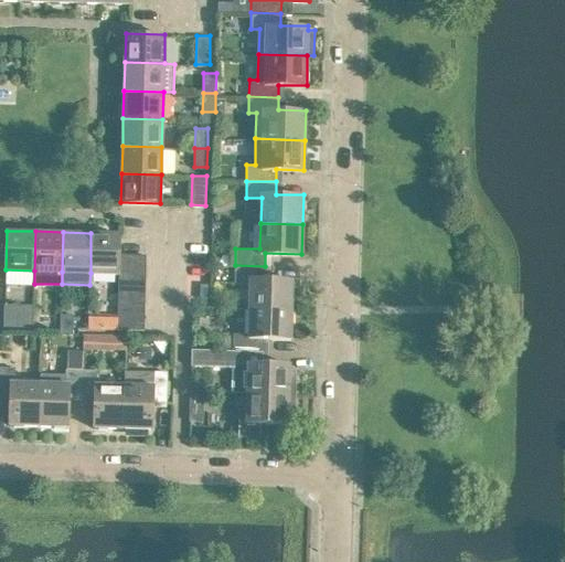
[(119,266),(119,253),(120,234),(91,233),(91,273),(119,273),(119,266)]
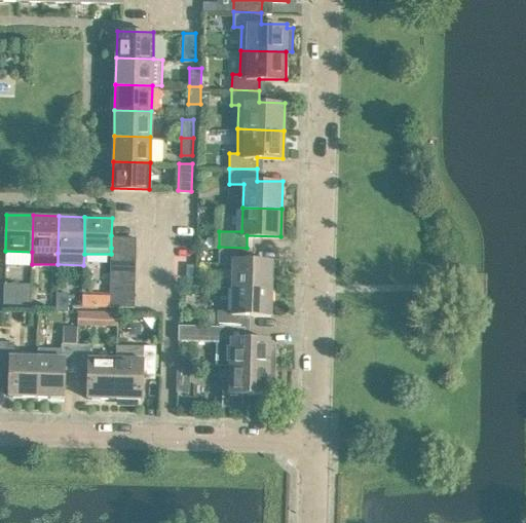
[(111,235),(111,248),(136,248),(136,236),(111,235)]
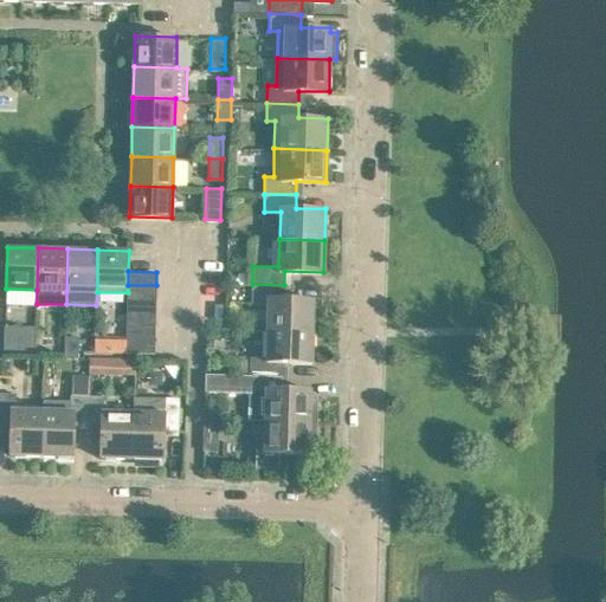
[(284,298),(284,285),(252,284),(252,302),(269,302),(268,329),(313,330),(314,299),(284,298)]
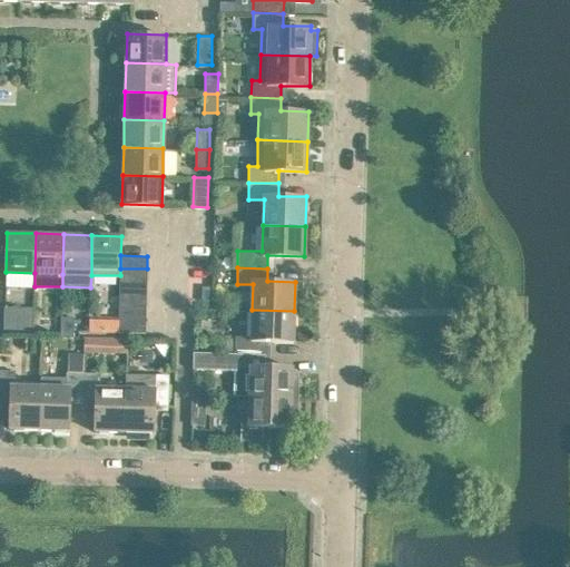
[(120,275),(119,281),(146,281),(147,269),(120,269),(120,275)]
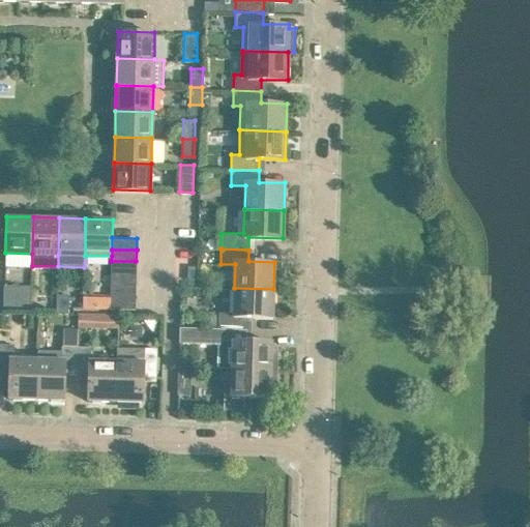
[(136,261),(111,261),(111,272),(136,272),(136,261)]
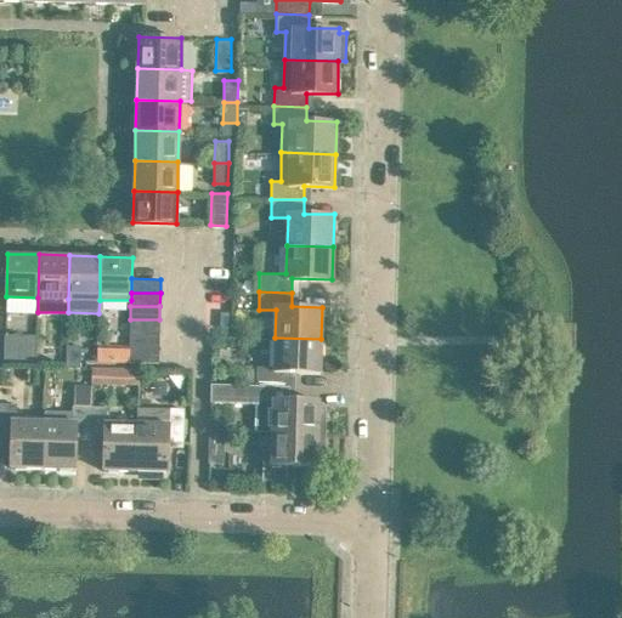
[(130,319),(130,333),(159,334),(159,319),(130,319)]
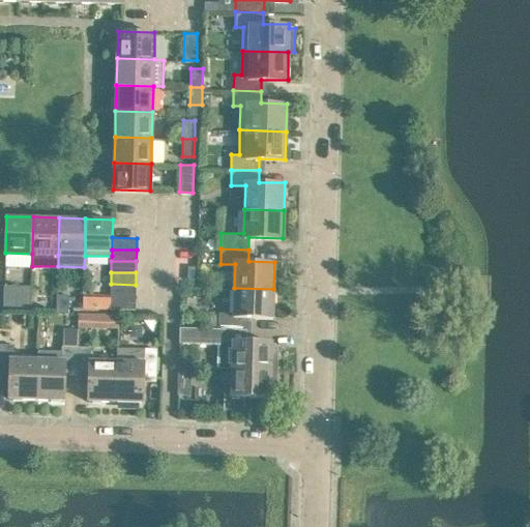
[(184,276),(184,277),(183,287),(195,287),(195,277),(184,276)]
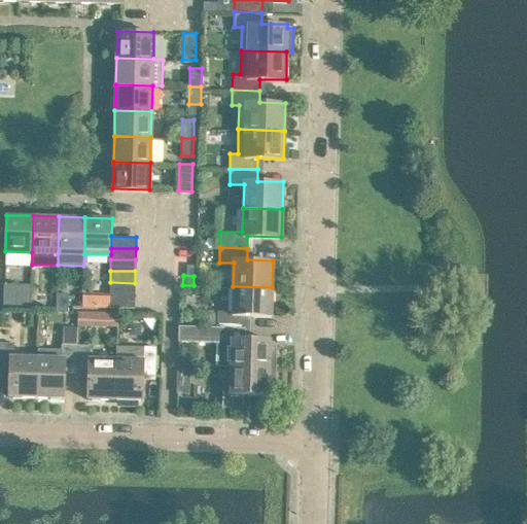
[(4,282),(3,295),(31,297),(31,283),(4,282)]
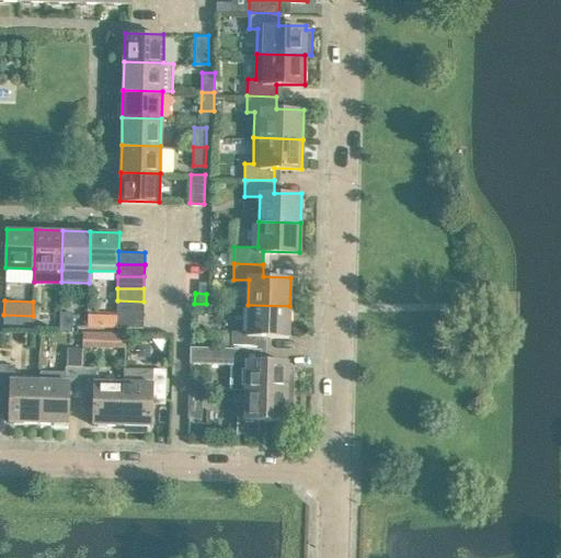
[(117,300),(117,310),(116,312),(144,314),(144,302),(117,300)]
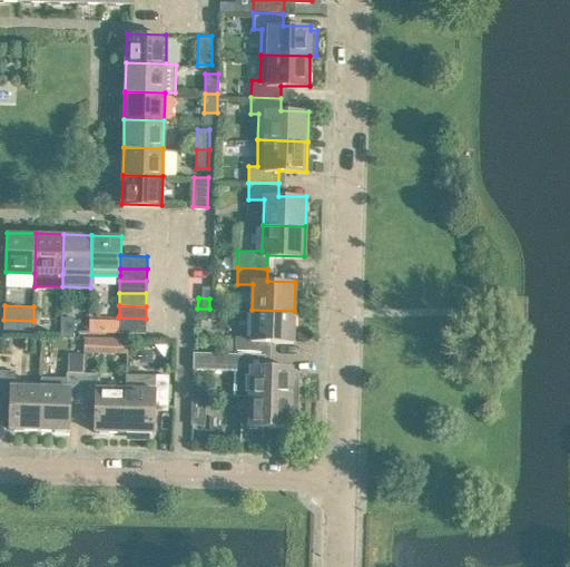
[(235,352),(265,353),(265,341),(293,341),(294,311),(252,310),(251,336),(235,335),(235,340),(226,340),(225,352),(235,352)]
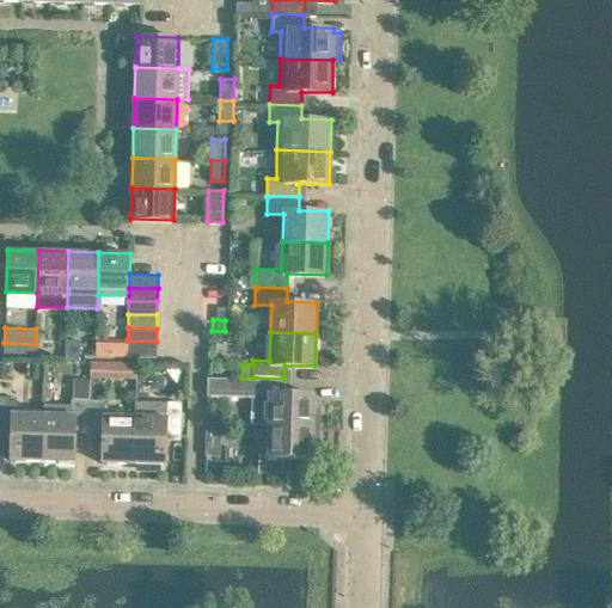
[(79,360),(79,355),(79,339),(66,338),(66,360),(79,360)]
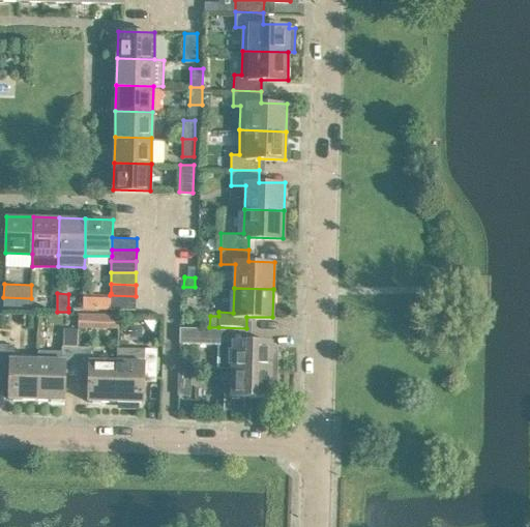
[(110,295),(111,293),(84,293),(83,306),(110,308),(110,295)]
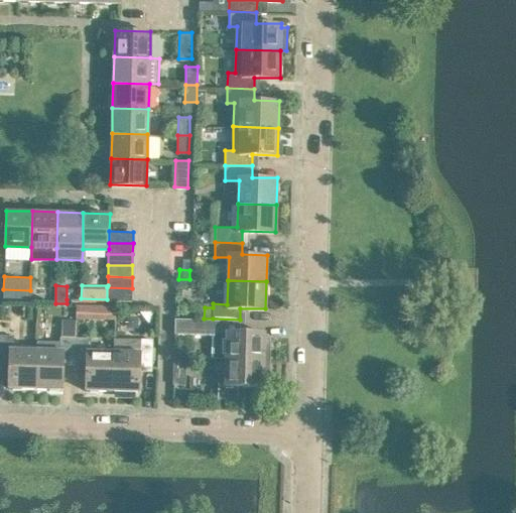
[(107,287),(107,299),(131,299),(132,288),(107,287)]
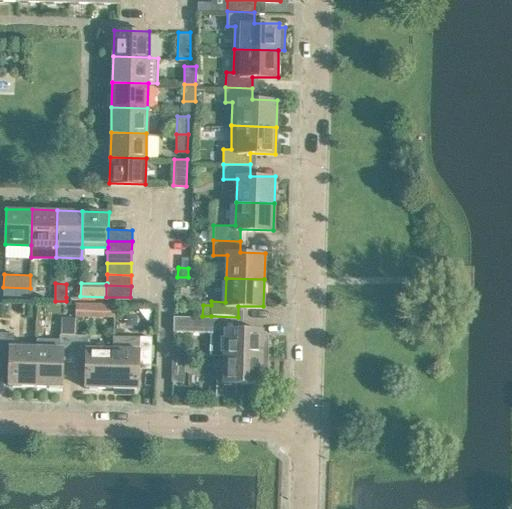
[(29,301),(30,288),(3,287),(3,300),(29,301)]
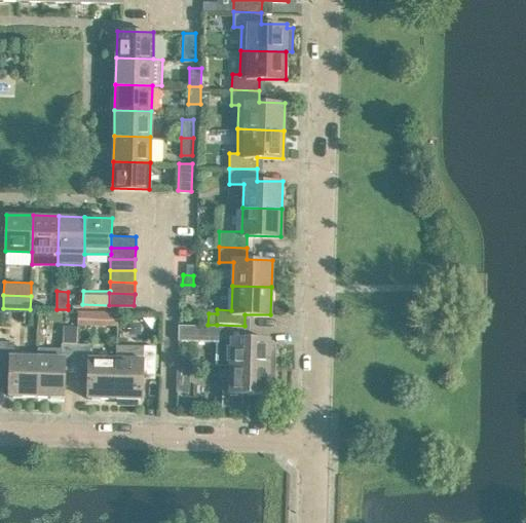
[(79,307),(79,322),(116,323),(116,308),(79,307)]
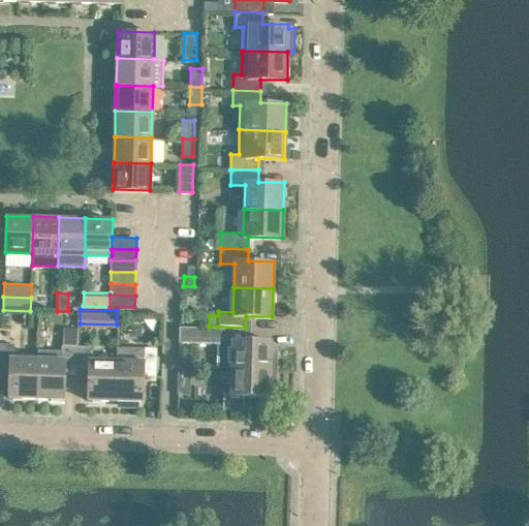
[(37,358),(36,397),(64,398),(65,372),(76,372),(78,345),(78,327),(64,326),(63,344),(62,344),(62,349),(37,348),(37,358)]
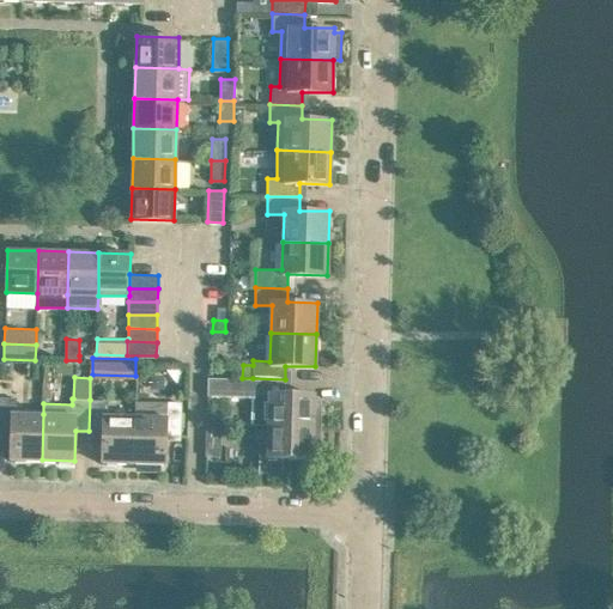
[(285,379),(253,378),(207,377),(207,395),(260,396),(259,425),(268,425),(314,426),(321,426),(322,397),(315,397),(315,394),(284,393),(285,379)]
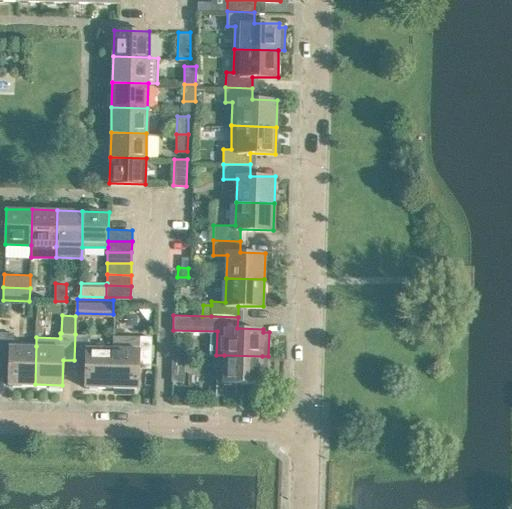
[(8,384),(35,384),(36,346),(13,346),(13,332),(0,331),(0,358),(9,358),(8,384)]
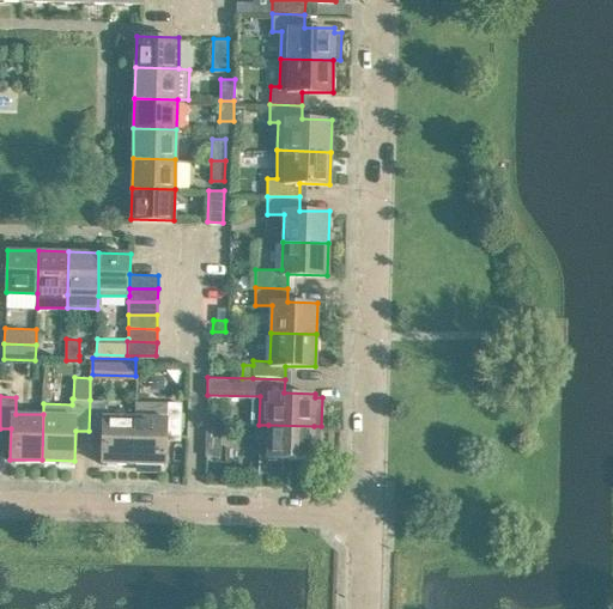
[(107,416),(108,400),(90,400),(89,431),(102,432),(102,462),(134,462),(134,416),(107,416)]
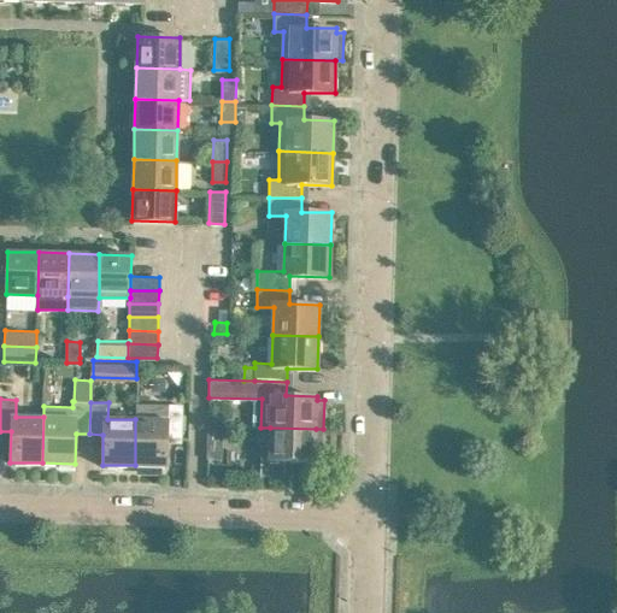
[(136,404),(135,419),(135,465),(166,466),(168,436),(182,436),(182,405),(164,404),(136,404)]
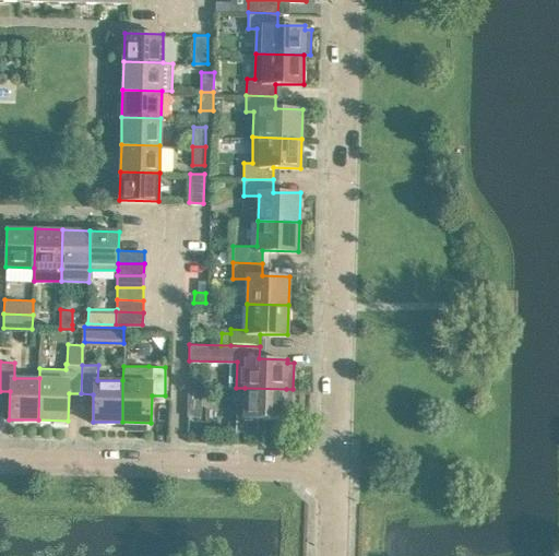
[(188,387),(187,415),(200,416),(201,387),(188,387)]
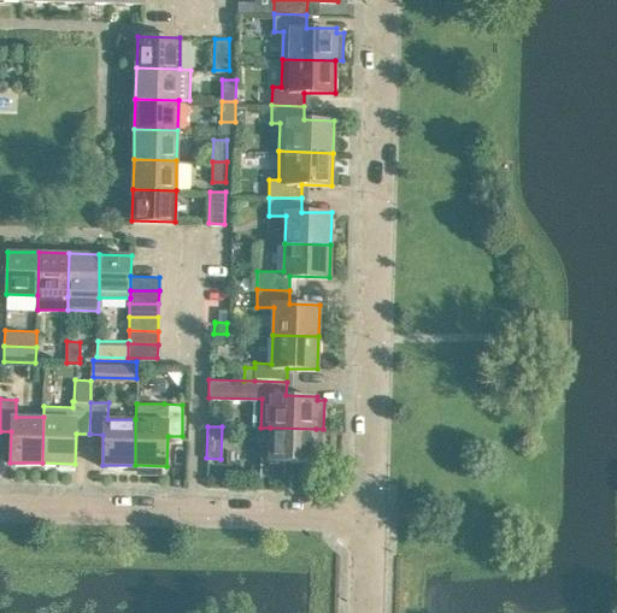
[(316,429),(270,428),(269,444),(260,444),(259,476),(286,476),(286,475),(285,475),(285,460),(315,461),(315,457),(322,458),(323,429),(316,429)]
